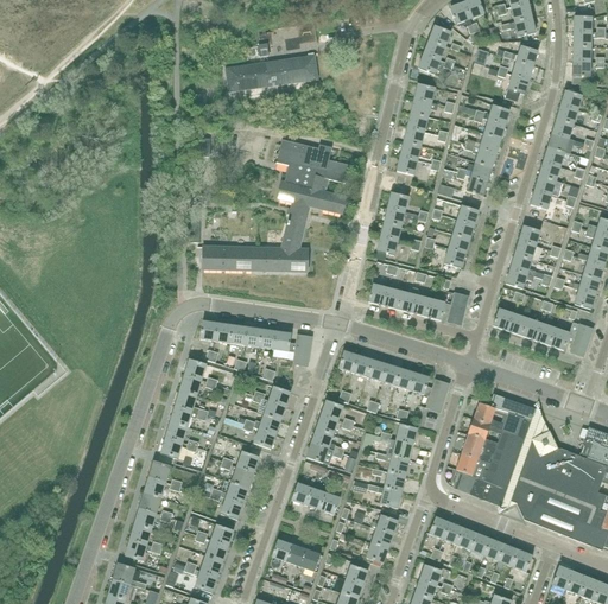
[(469,18),(483,12),(479,0),(466,0),(463,1),(469,18)]
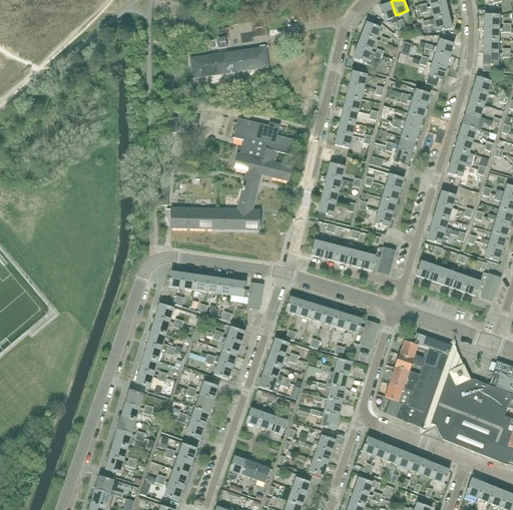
[(384,19),(396,15),(391,1),(379,5),(384,19)]
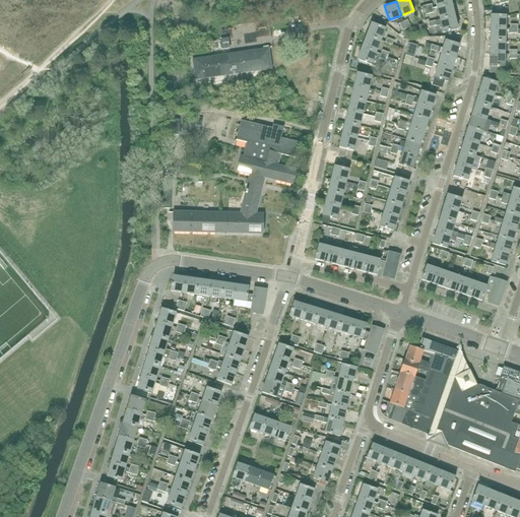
[(440,17),(454,14),(451,2),(437,5),(440,17)]
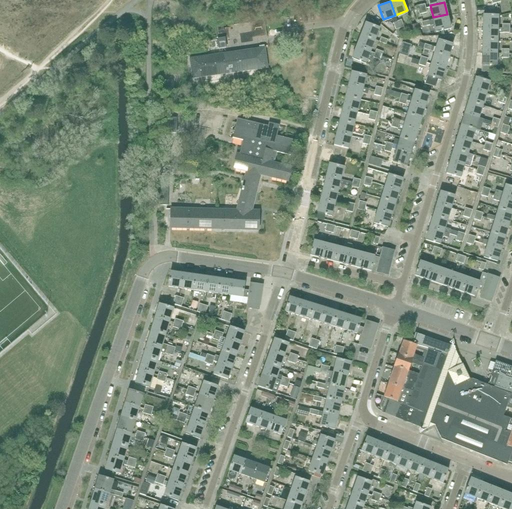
[(497,26),(498,13),(483,13),(483,25),(497,26)]
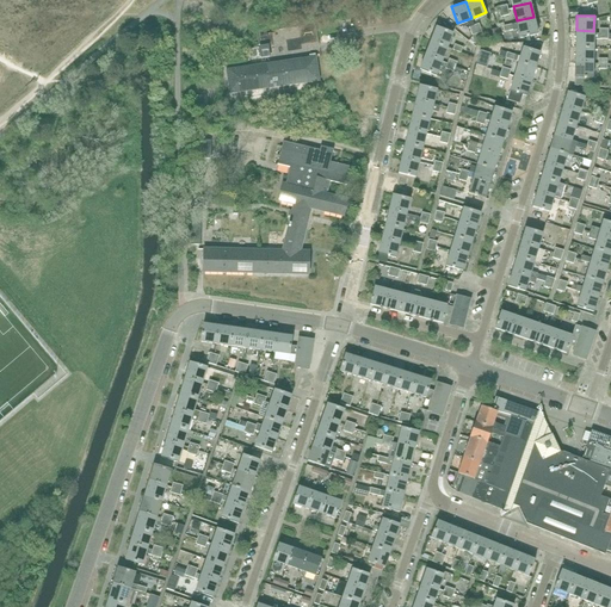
[(534,17),(517,20),(504,24),(505,29),(513,28),(518,26),(520,35),(537,31),(534,17)]
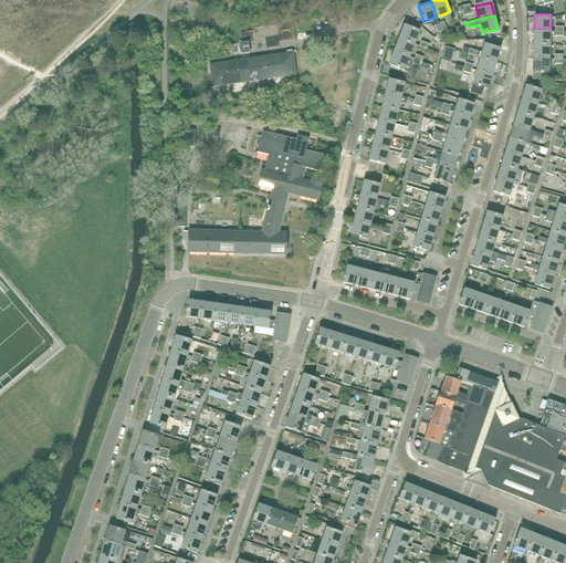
[(415,42),(420,29),(405,22),(399,35),(415,42)]
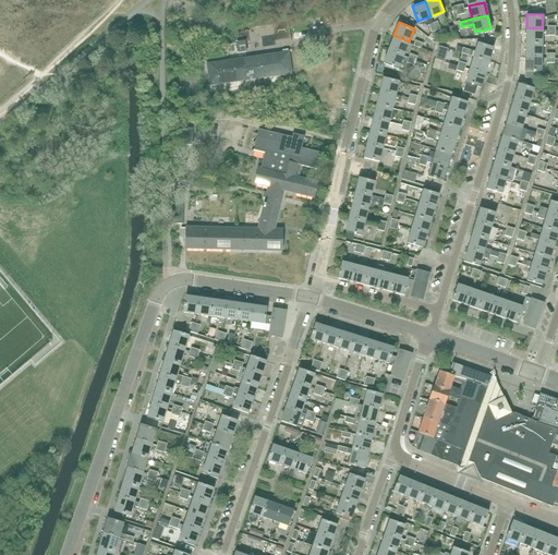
[(452,37),(460,37),(455,23),(448,24),(452,37)]
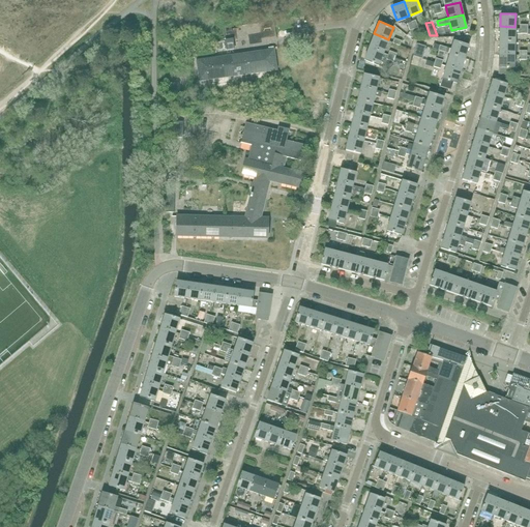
[(520,27),(514,27),(500,26),(499,39),(514,39),(514,32),(520,32),(520,31),(527,31),(527,32),(529,32),(529,27),(527,27),(520,27)]
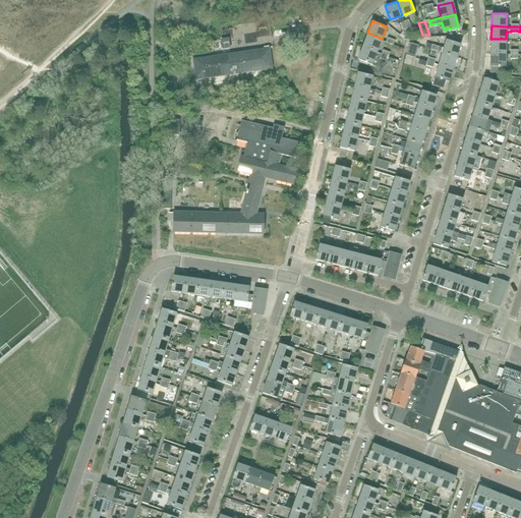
[(377,50),(382,39),(367,33),(362,45),(377,50)]
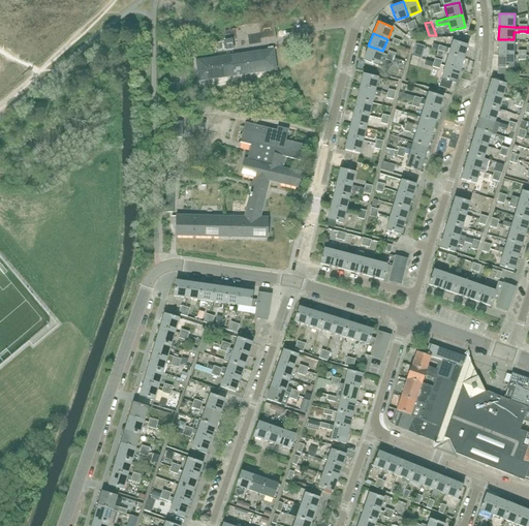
[(434,51),(436,42),(419,37),(417,45),(434,51)]
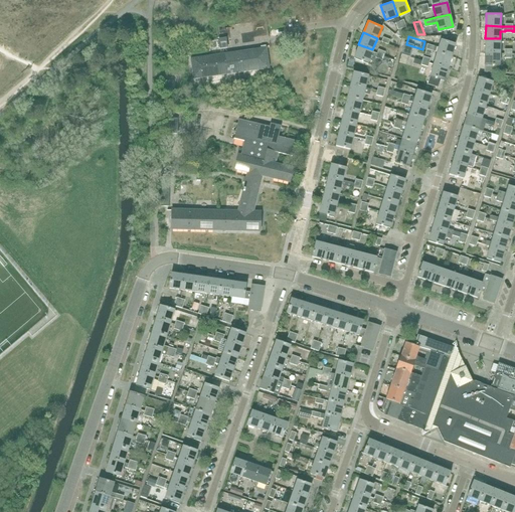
[(452,54),(455,42),(441,38),(438,50),(452,54)]
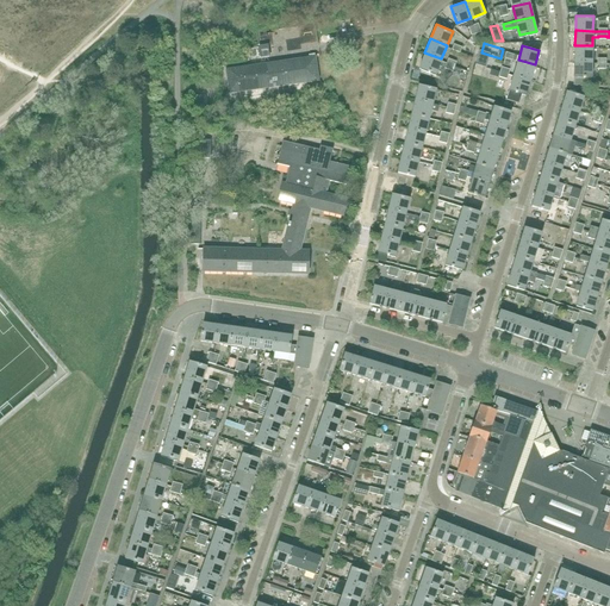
[(591,61),(592,45),(574,45),(574,60),(591,61)]
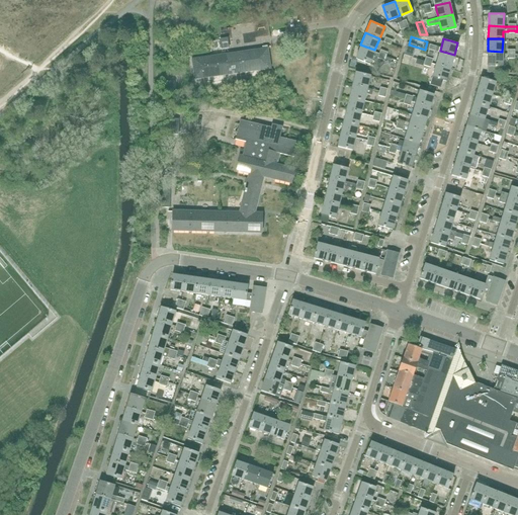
[(370,62),(374,50),(360,45),(356,57),(370,62)]
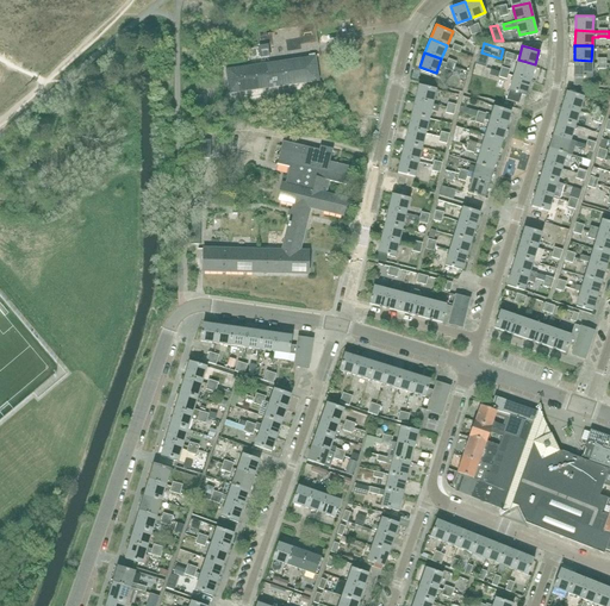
[(318,79),(318,72),(315,54),(225,67),(229,91),(318,79)]
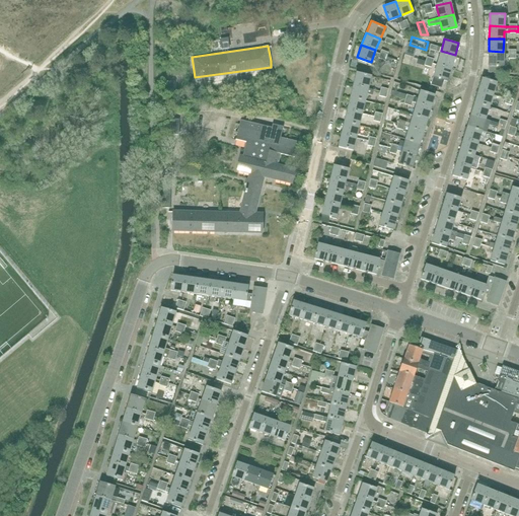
[(451,67),(455,55),(441,51),(437,63),(451,67)]
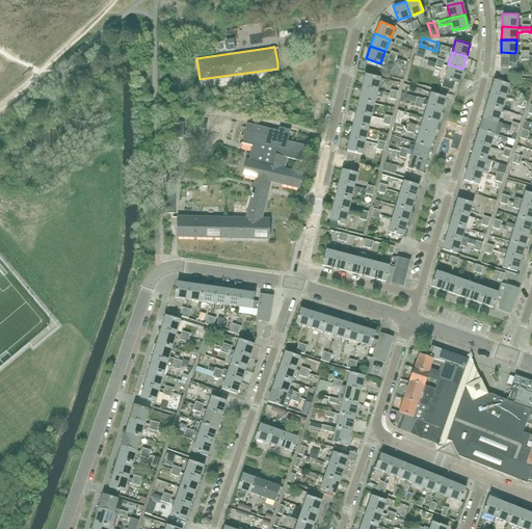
[(515,67),(515,53),(501,52),(500,65),(515,67)]
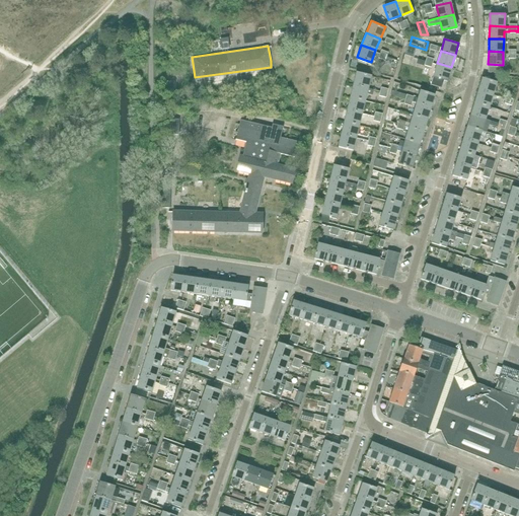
[(447,79),(451,67),(437,63),(433,75),(447,79)]
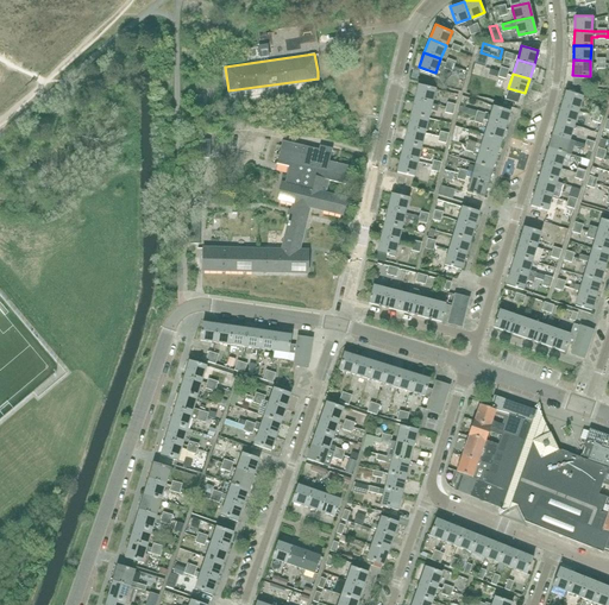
[(432,101),(435,87),(419,82),(414,98),(432,101)]
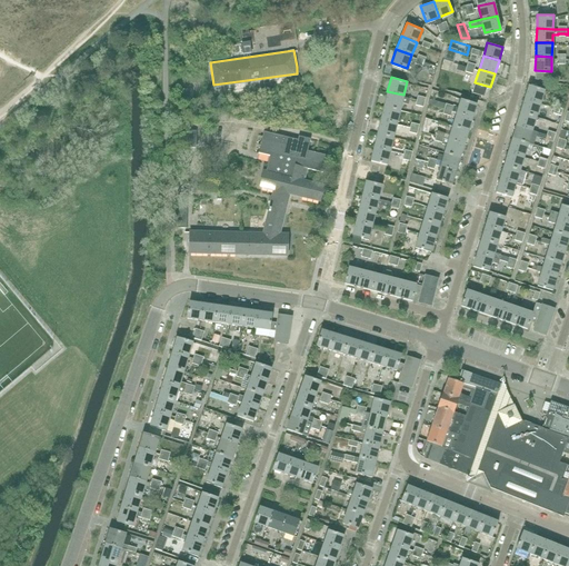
[(540,102),(545,88),(529,83),(525,97),(540,102)]
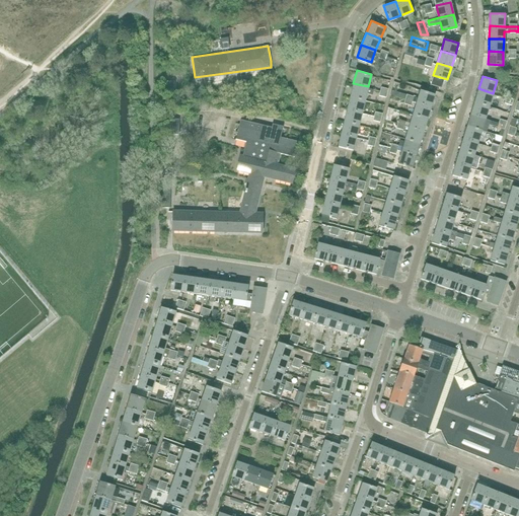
[(365,98),(368,86),(353,83),(351,95),(365,98)]
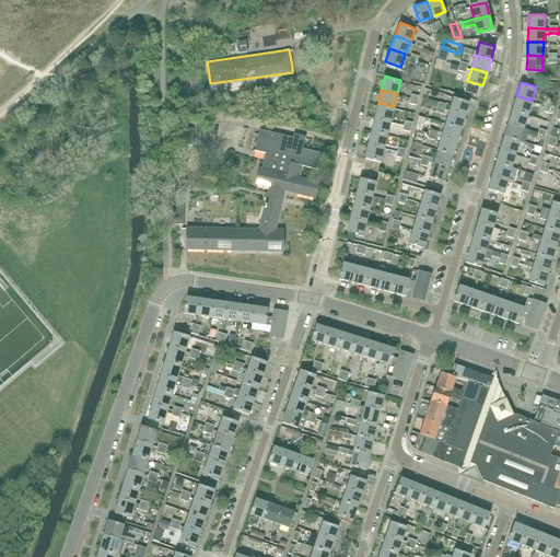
[(451,103),(423,94),(421,100),(438,105),(444,108),(450,109),(465,114),(469,101),(454,96),(451,103)]
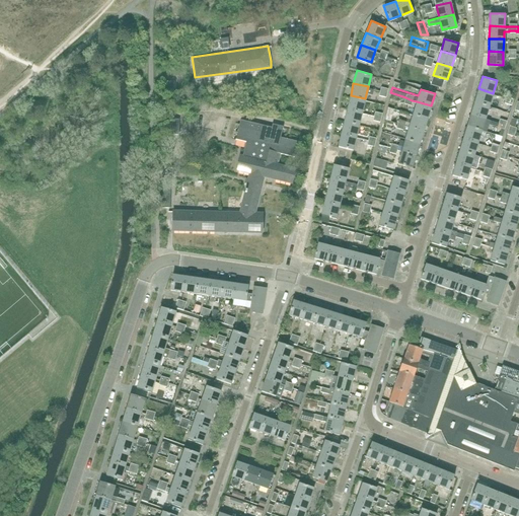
[(489,105),(493,93),(478,88),(474,100),(489,105)]
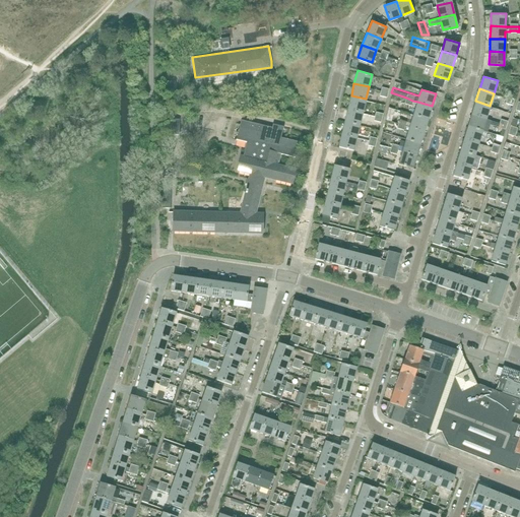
[(363,112),(366,99),(351,95),(348,108),(363,112)]
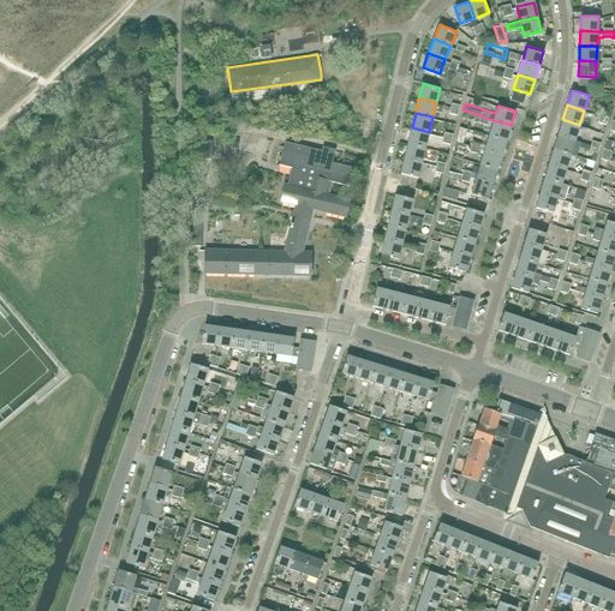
[(575,138),(579,125),(562,119),(559,133),(575,138)]
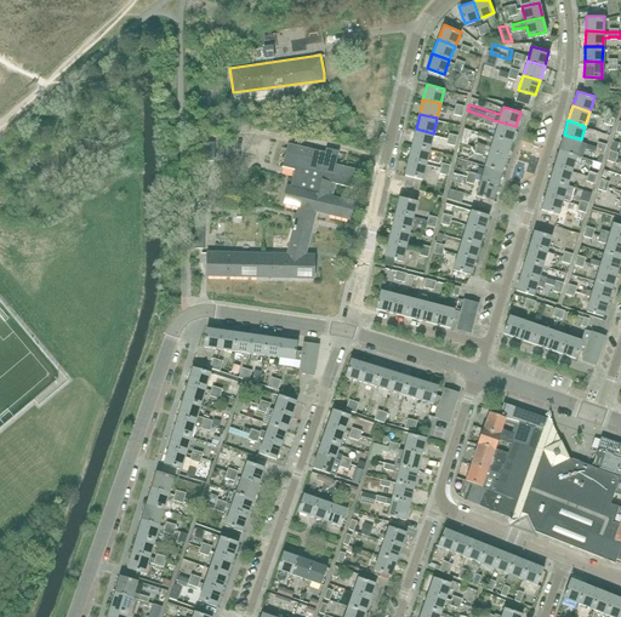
[(511,141),(516,126),(499,121),(494,136),(511,141)]
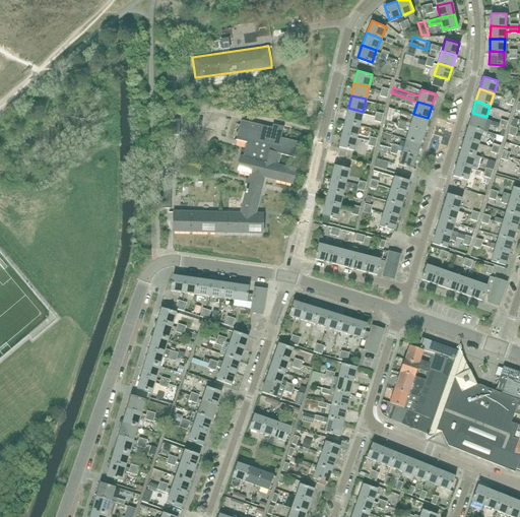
[(360,124),(363,112),(348,108),(345,120),(360,124)]
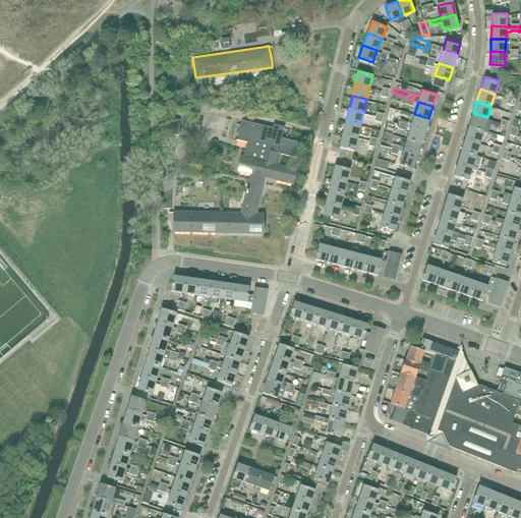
[(483,129),(487,117),(473,113),(469,125),(483,129)]
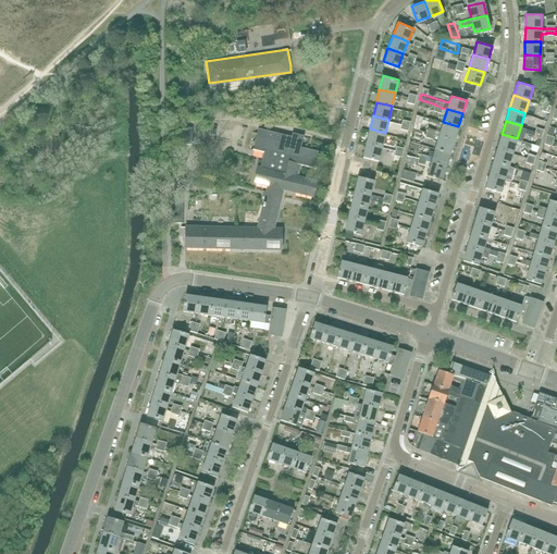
[(454,139),(458,126),(443,122),(438,135),(454,139)]
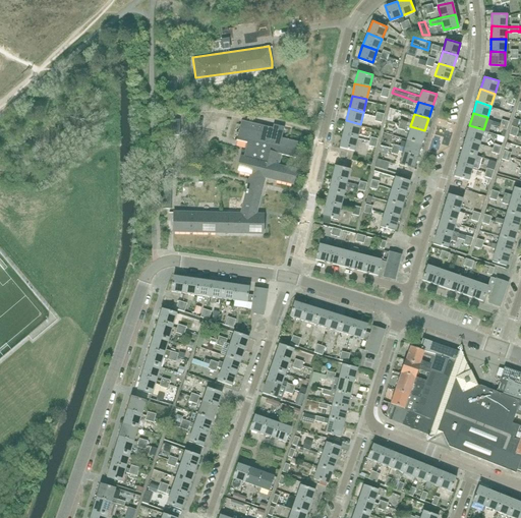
[(517,130),(518,126),(517,126),(519,118),(514,116),(510,128),(517,130)]
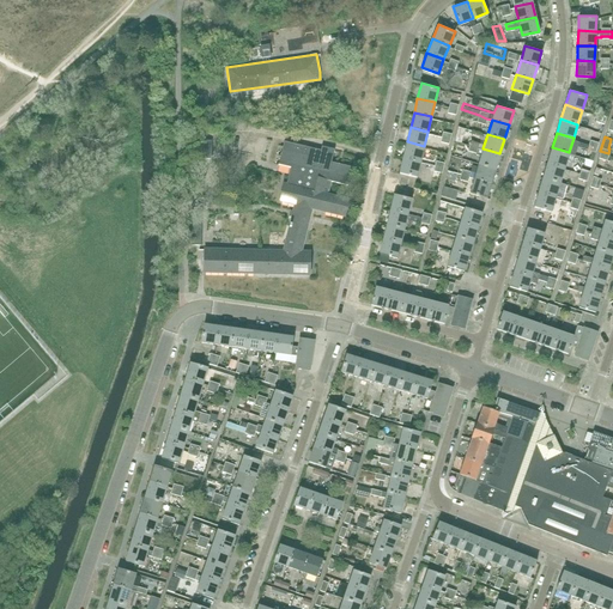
[(311,141),(310,146),(284,139),(278,163),(292,165),(290,175),(287,176),(286,183),(284,182),(279,199),(295,202),(284,249),(204,247),(204,269),(253,270),(310,272),(310,249),(301,249),(311,206),(345,214),(349,198),(328,193),(332,180),(347,183),(352,165),(332,159),(334,147),(311,141)]
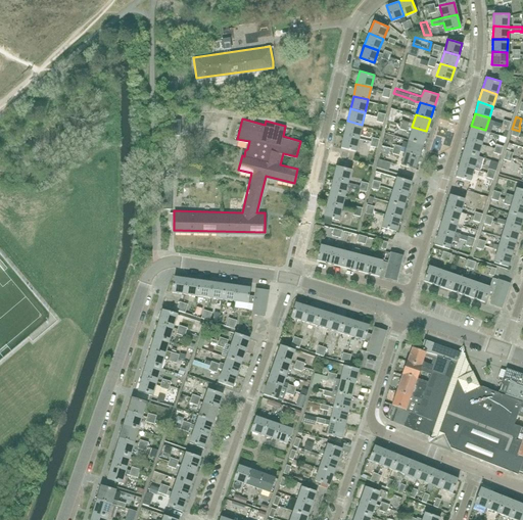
[(359,137),(362,125),(347,121),(344,134),(359,137)]
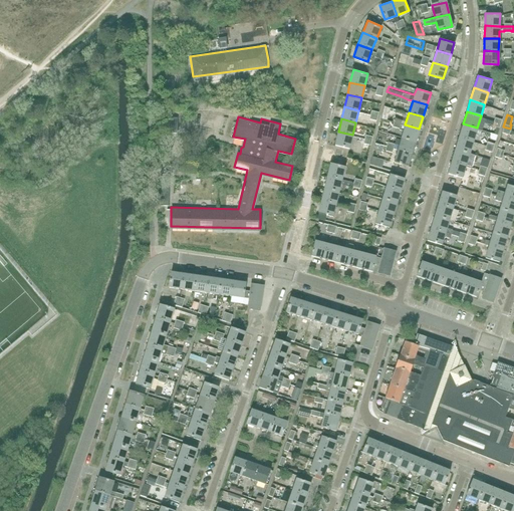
[(473,140),(477,128),(463,123),(459,136),(473,140)]
